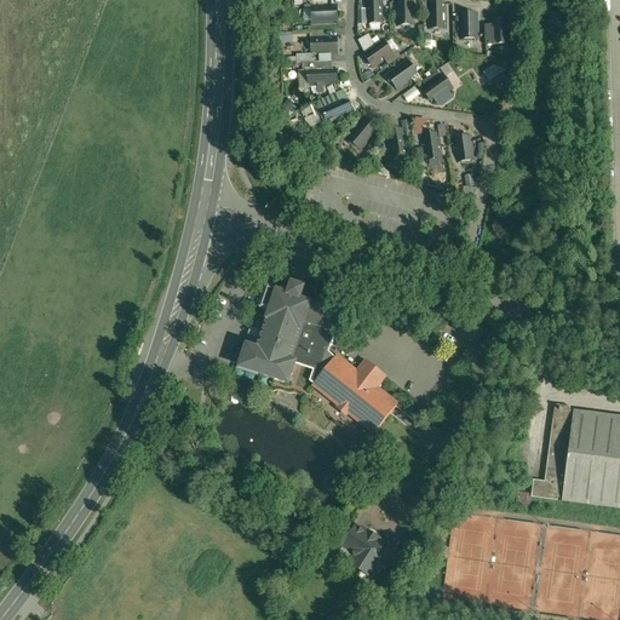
[(383,0),(366,0),(367,21),(367,26),(385,24),(383,0)]
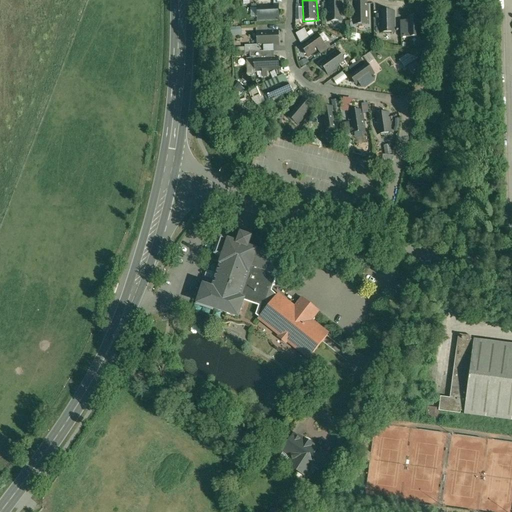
[(343,0),(327,0),(328,22),(344,22),(343,0)]
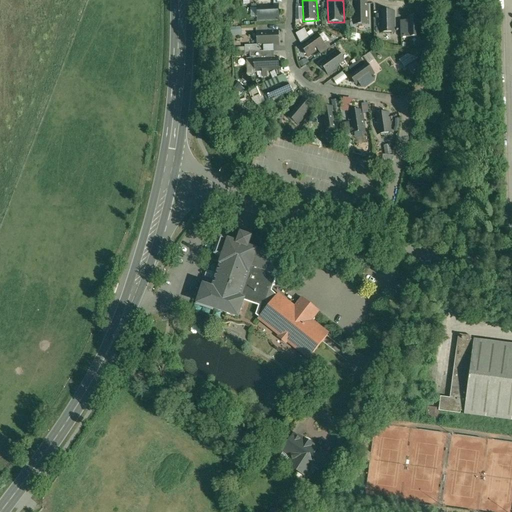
[(369,2),(354,2),(354,25),(370,25),(369,2)]
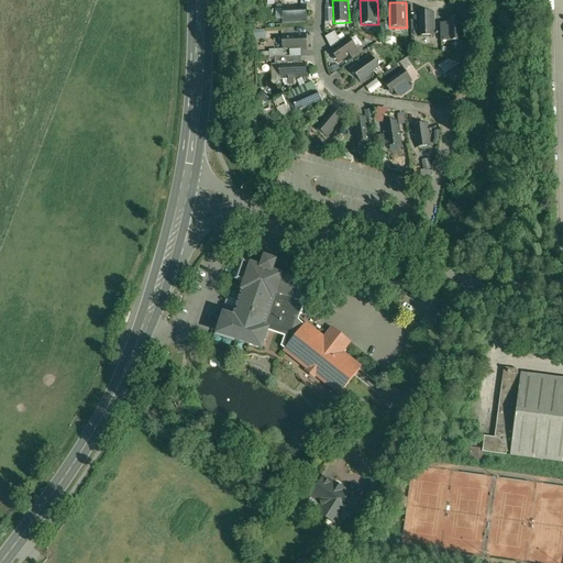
[(284,6),(283,6),(284,23),(308,22),(308,4),(291,6),(284,6)]
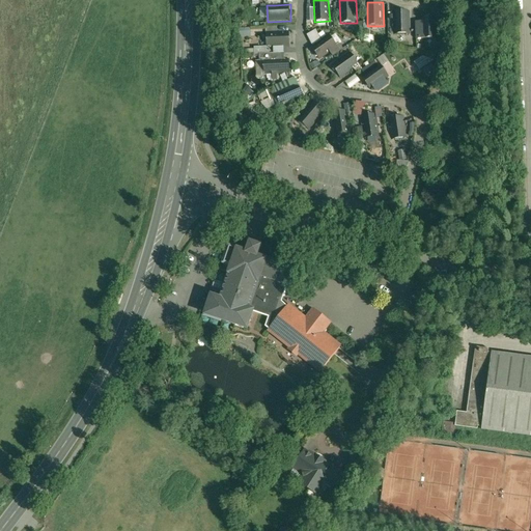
[(410,11),(394,11),(395,34),(411,34),(410,11)]
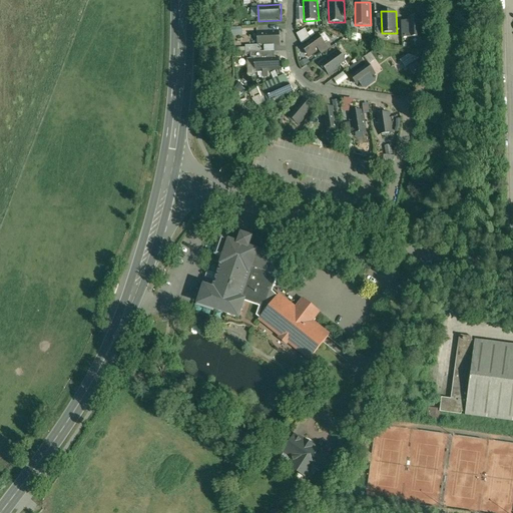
[(411,38),(423,38),(422,17),(410,17),(411,38)]
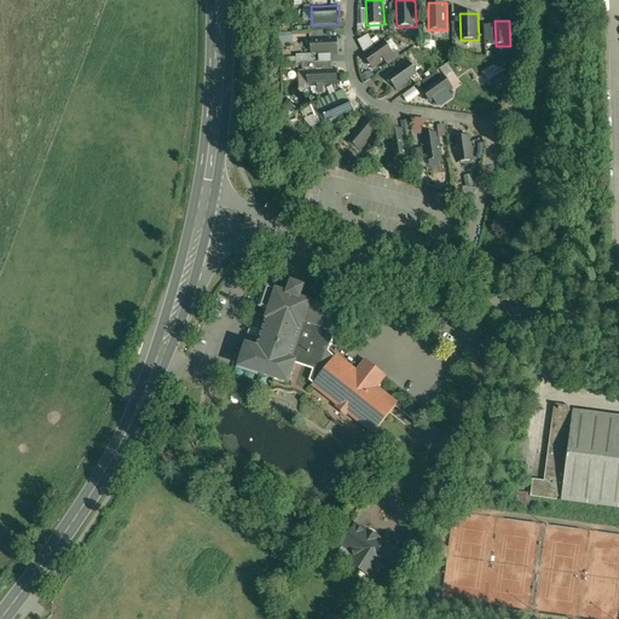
[(293,45),(293,34),(281,35),(282,45),(293,45)]
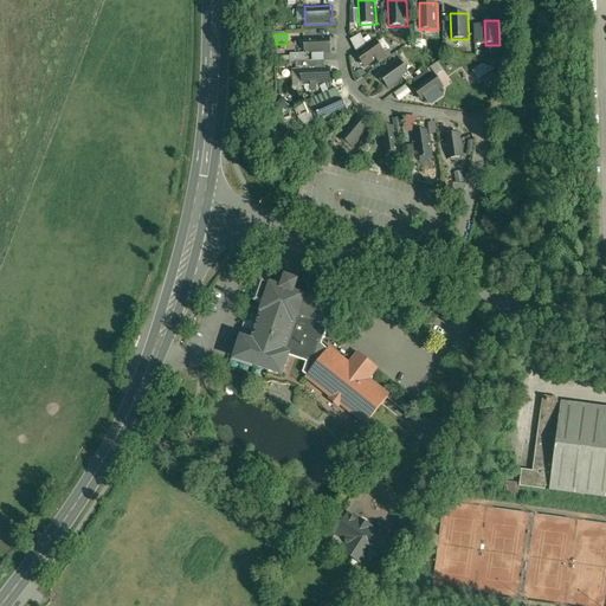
[(331,36),(308,37),(309,56),(331,55),(331,36)]
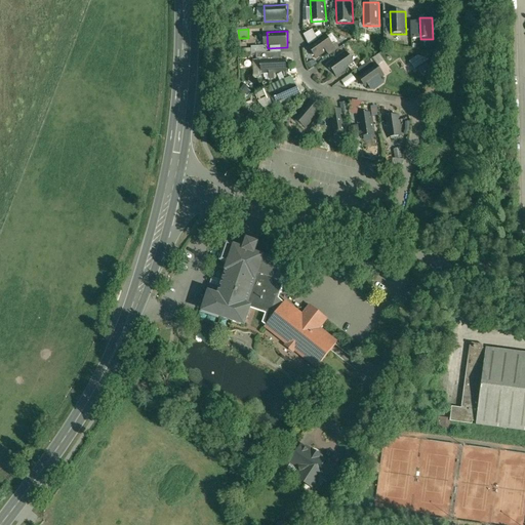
[(326,34),(308,47),(317,59),(327,52),(334,46),(326,34)]
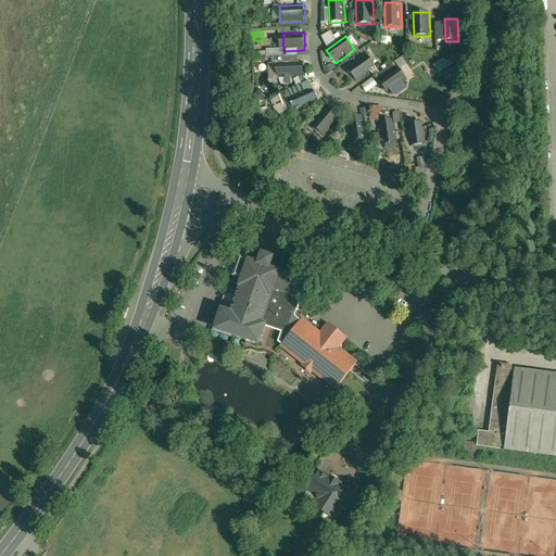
[(332,37),(320,41),(327,49),(336,42),(332,37)]
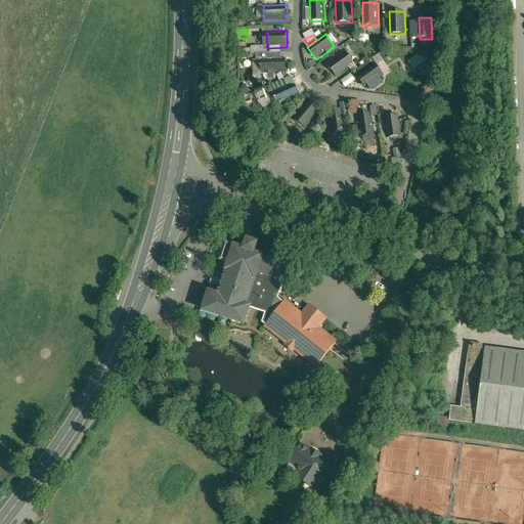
[(334,46),(326,52),(329,56),(339,49),(336,44),(334,46)]
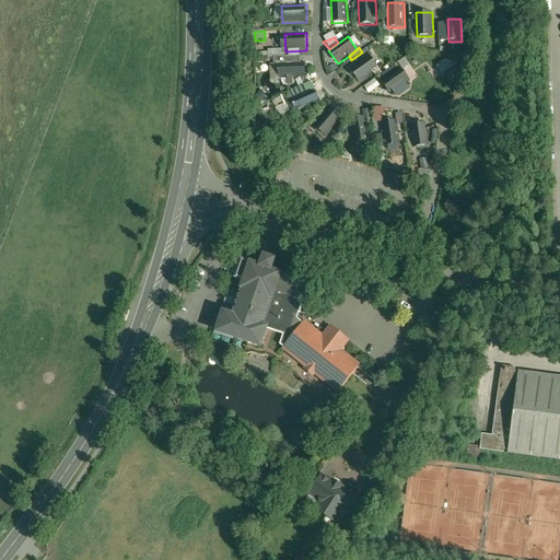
[(370,55),(350,69),(360,82),(380,68),(370,55)]
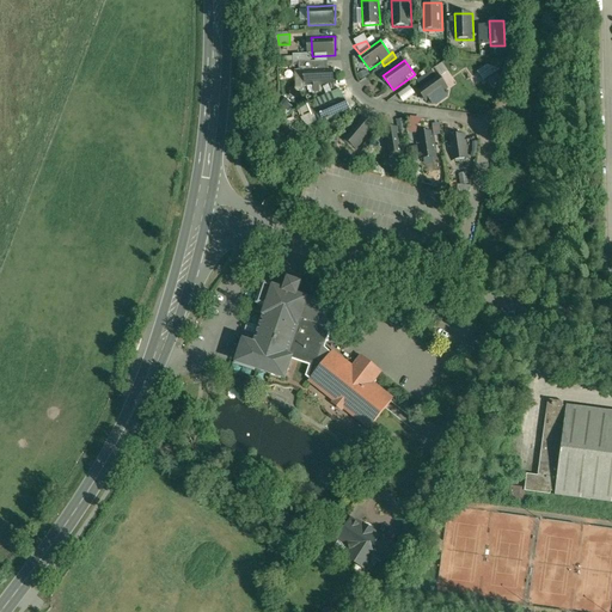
[(445,62),(436,68),(442,77),(450,72),(445,62)]
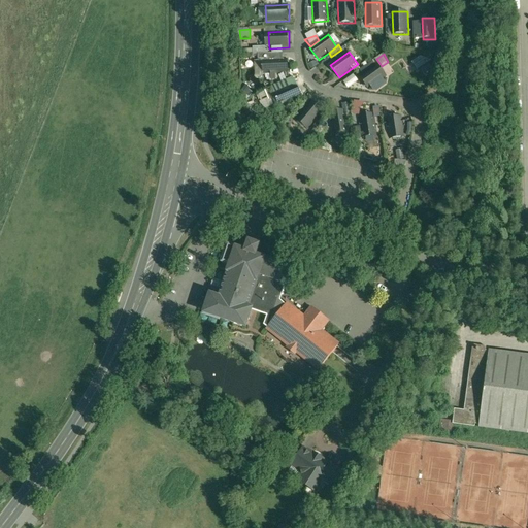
[(421,57),(413,63),(418,71),(431,61),(421,57)]
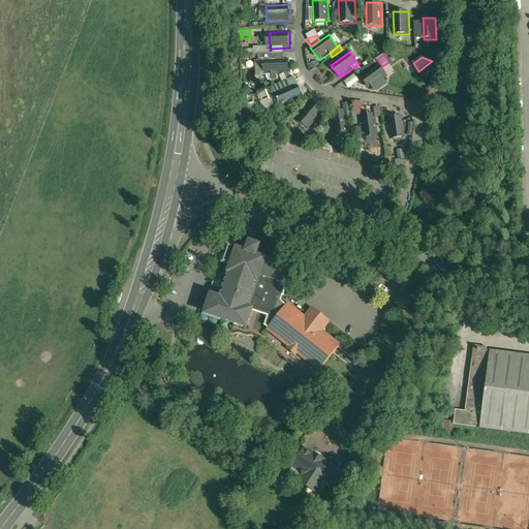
[(284,59),(263,60),(263,61),(263,75),(289,74),(288,58),(284,59)]
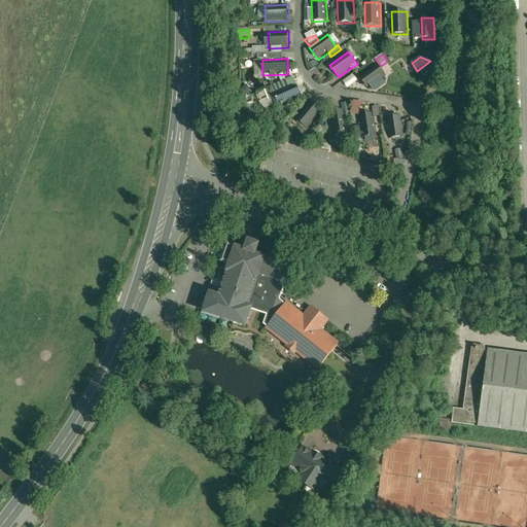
[(378,63),(359,76),(369,90),(372,88),(374,90),(377,91),(386,83),(383,79),(387,76),(378,63)]
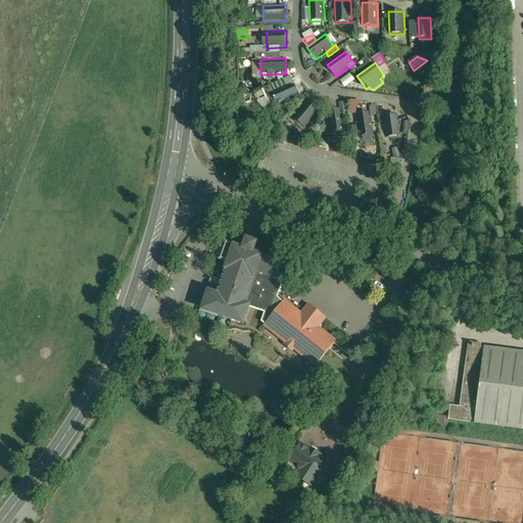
[(425,63),(418,69),(422,75),(429,69),(425,63)]
